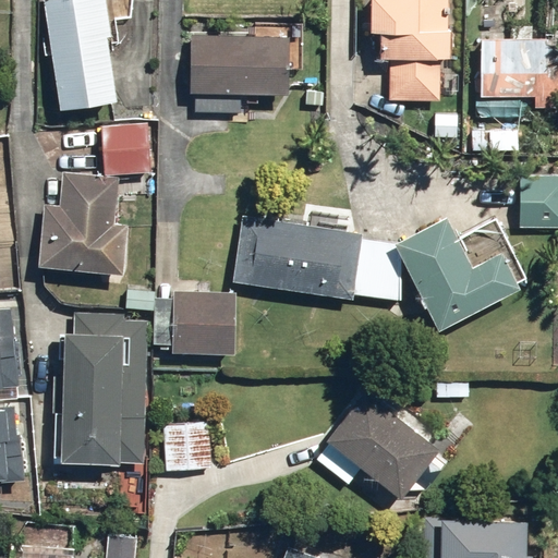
[(98,0),(47,0),(40,1),(57,111),(113,102),(98,0)]
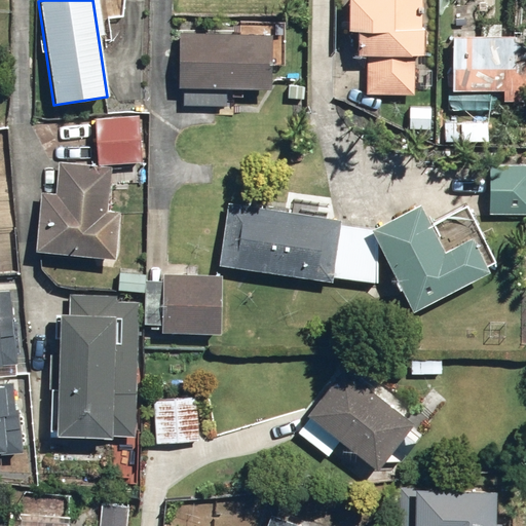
[(345,0),(344,32),(354,32),(353,58),(367,58),(366,94),(414,96),(415,58),(422,59),(423,27),(416,26),(417,13),(423,14),(423,0),(345,0)]
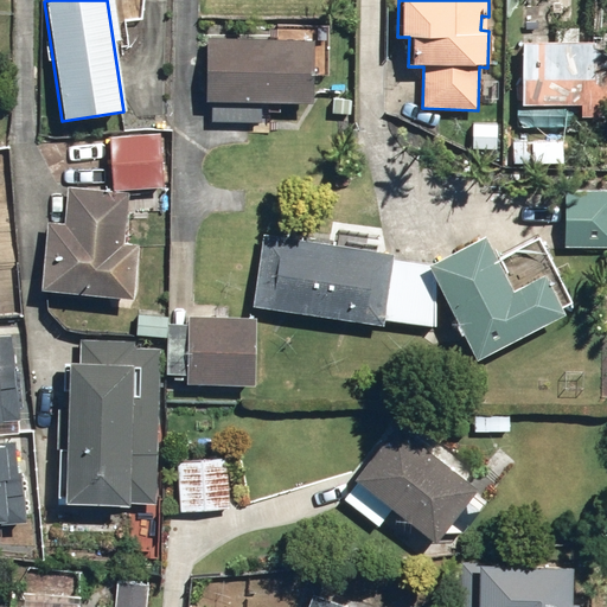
[(521,104),(568,106),(595,106),(596,44),(575,43),(576,29),(556,29),(555,43),(522,43),(521,104)]
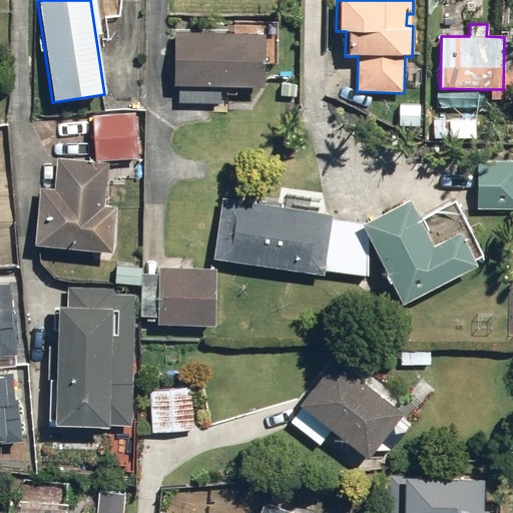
[(172,86),(261,86),(262,35),(172,34),(172,86)]
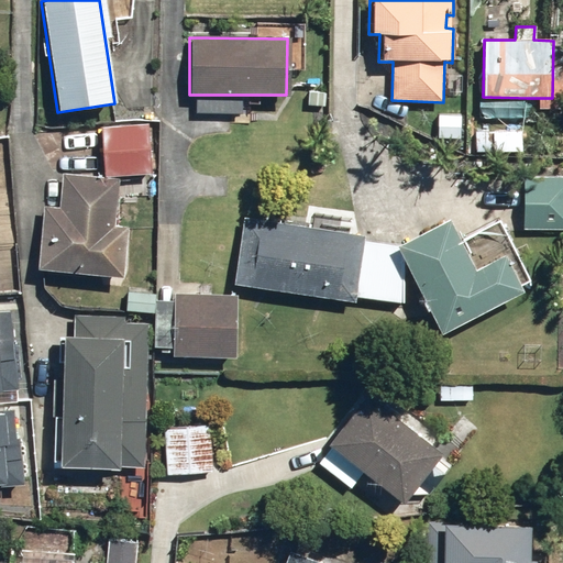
[(462,117),(437,116),(435,140),(461,141),(462,117)]
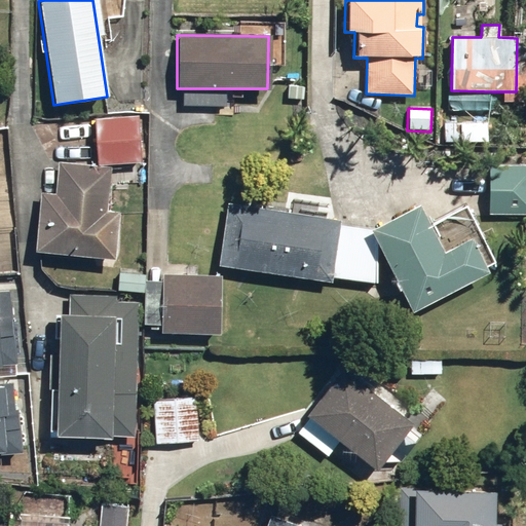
[(140,115),(98,117),(100,161),(142,159),(140,115)]
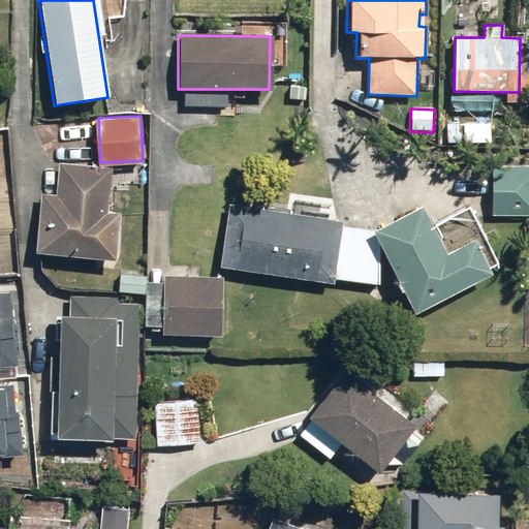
[(491,122),(446,122),(446,144),(491,144),(491,122)]
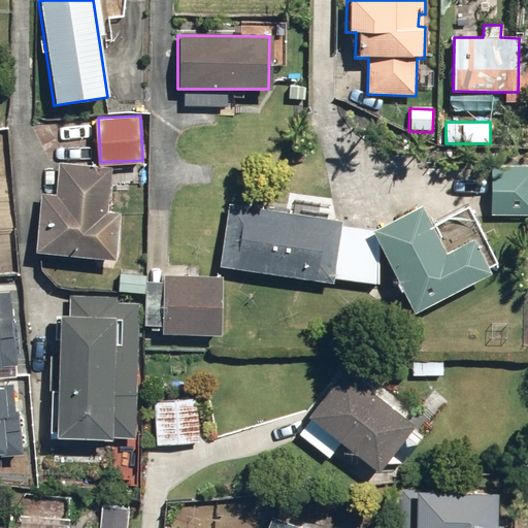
[(58,197),(39,195),(37,253),(114,256),(117,208),(106,207),(108,166),(59,164),(58,197)]
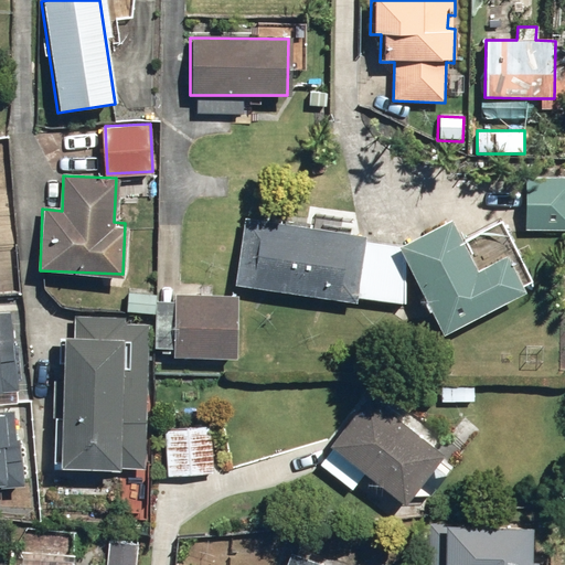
[(564,178),(520,177),(519,227),(564,228),(564,178)]
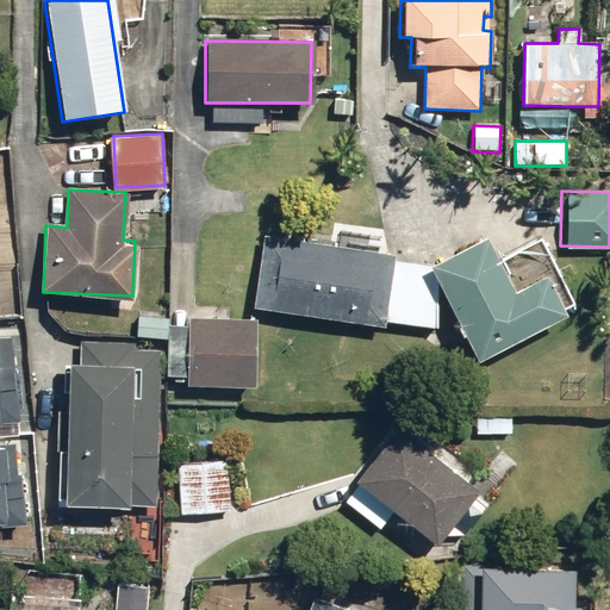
[(396,256),(263,237),(254,309),(385,325),(385,323),(421,327),(428,268),(396,263),(396,256)]
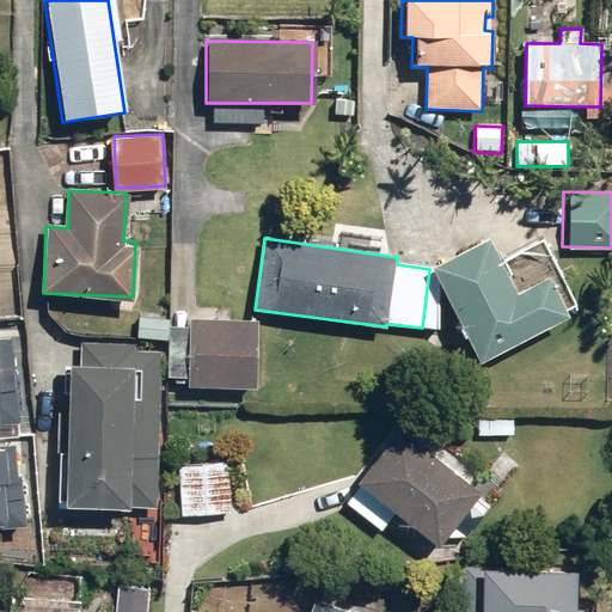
[(490,238),(433,270),(482,362),(567,317),(565,314),(574,310),(537,240),(501,259),(490,238)]
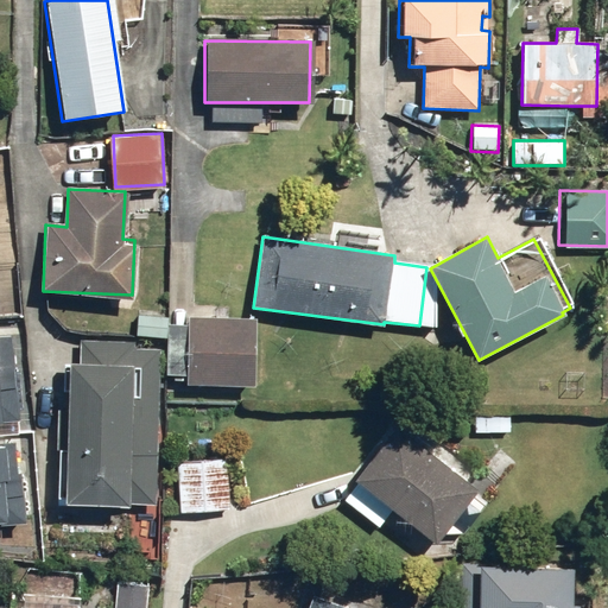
[(255,317),(185,315),(184,385),(254,386),(255,317)]
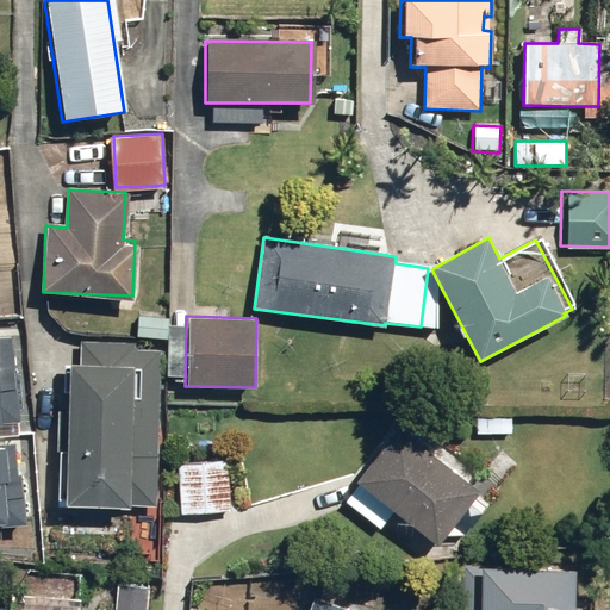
[(0,422),(18,421),(10,334),(0,334),(0,422)]
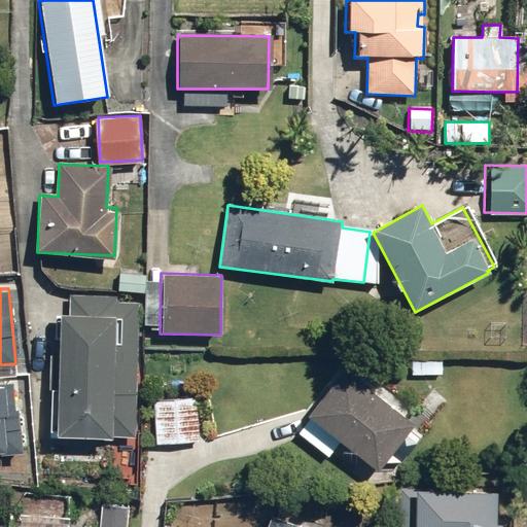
[(56,311),(55,320),(54,437),(135,438),(136,305),(115,305),(115,294),(69,294),(69,311),(56,311)]
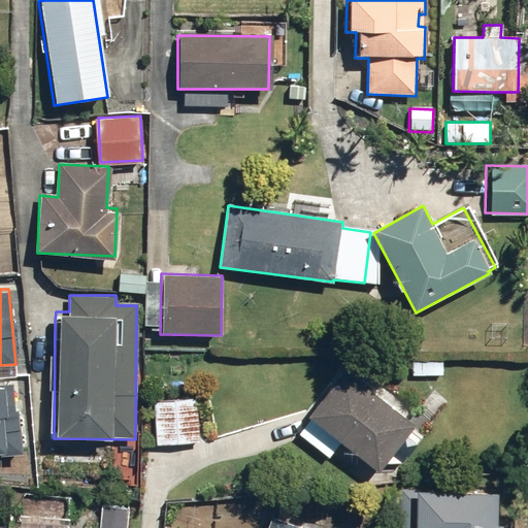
[(441,361),(409,360),(408,377),(441,380),(441,361)]
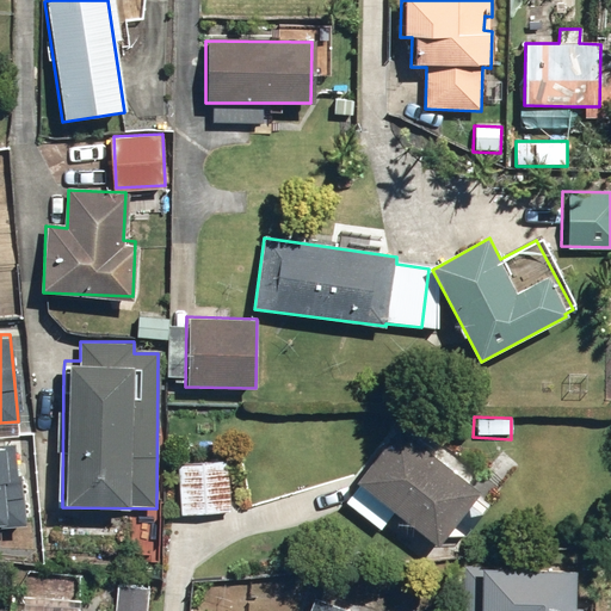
[(488,503),(394,427),(350,480),(359,488),(346,504),(378,529),(390,514),(432,549),(445,534),(456,542),(488,503)]
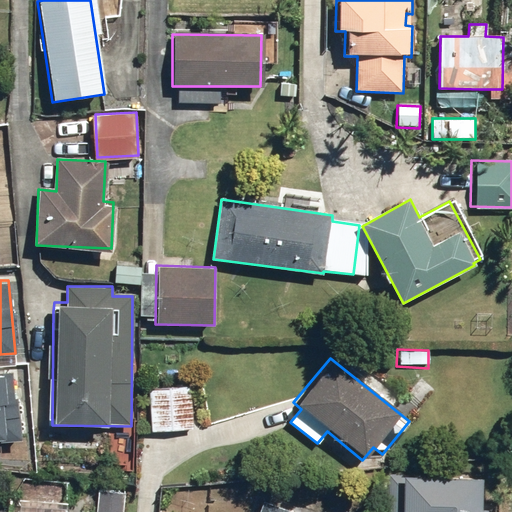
[(0,433),(16,434),(17,377),(0,376),(0,433)]
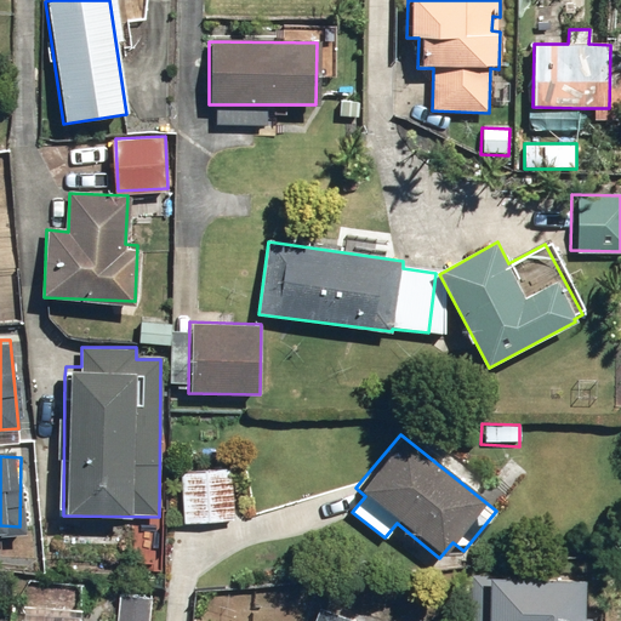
[(234,467),(182,467),(181,524),(234,524),(234,467)]
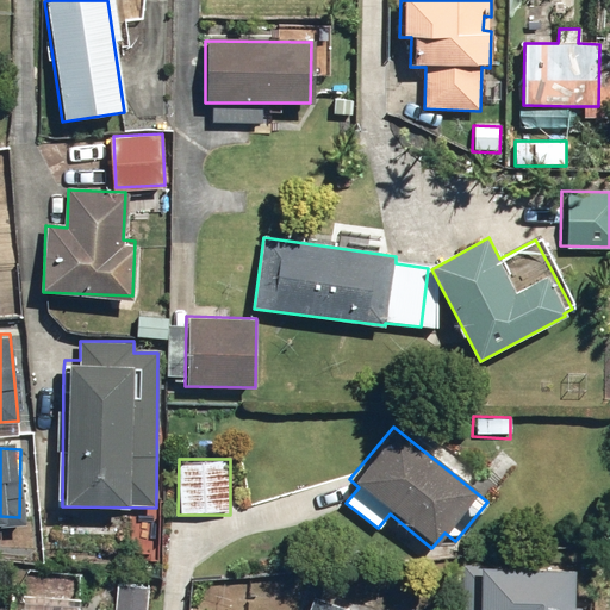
[(577,609),(579,571),(462,565),(460,609),(577,609)]
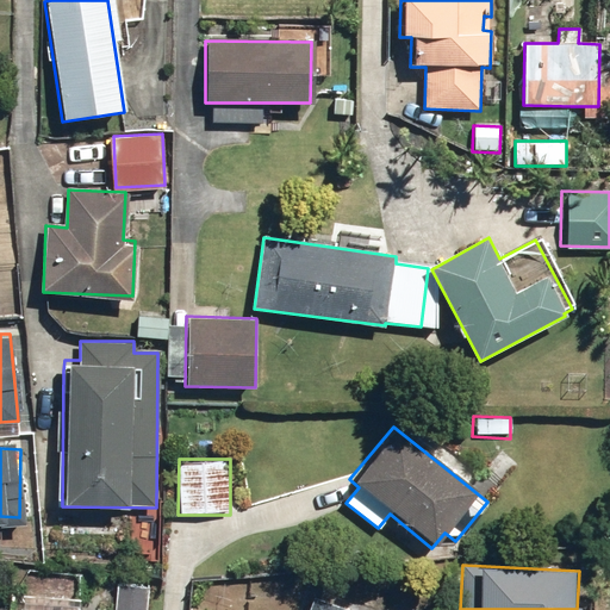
[(144,609),(147,585),(114,583),(113,609),(144,609)]
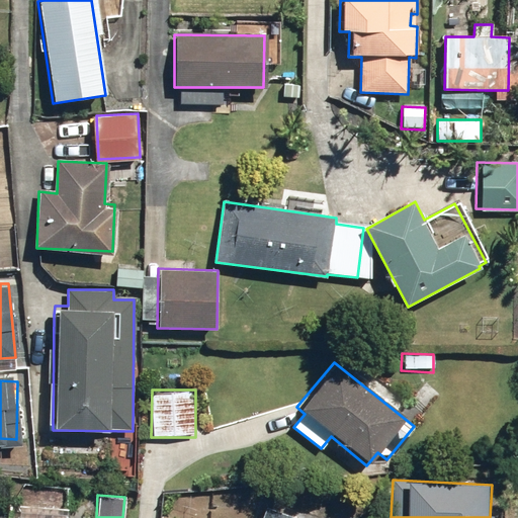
[(294,517),(266,508),(262,517),(294,517)]
